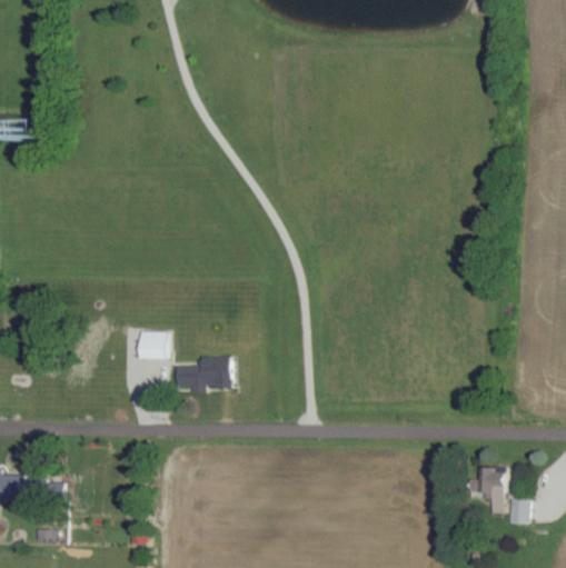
[(169,332),(139,332),(139,359),(169,359),(169,332)]
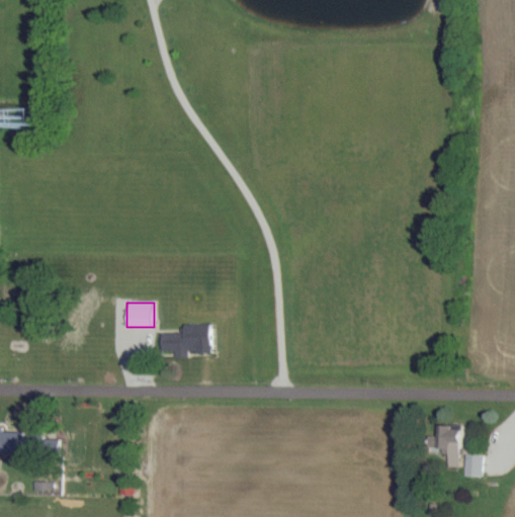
[(162,332),(162,352),(199,352),(199,332),(162,332)]
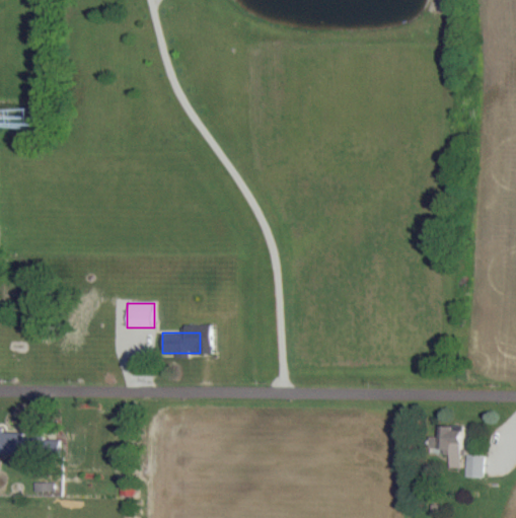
[(464,455),(464,426),(437,426),(437,439),(430,439),(430,455),(464,455)]
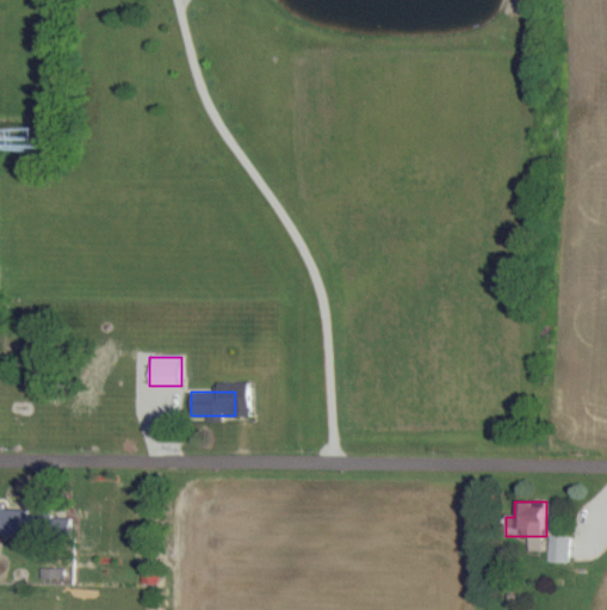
[(0,535),(70,540),(72,513),(0,510),(0,535)]
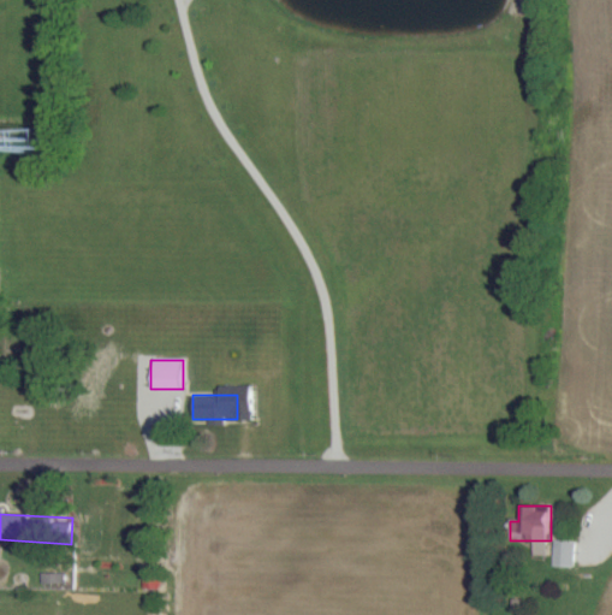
[(576,540),(554,540),(554,567),(576,567),(576,540)]
